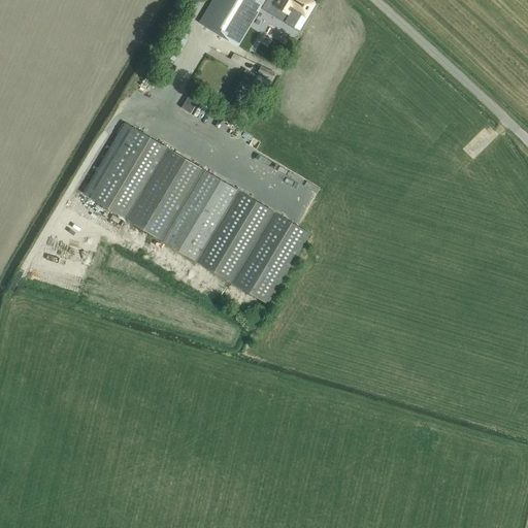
[(211,0),(198,23),(237,45),(264,0),(211,0)]
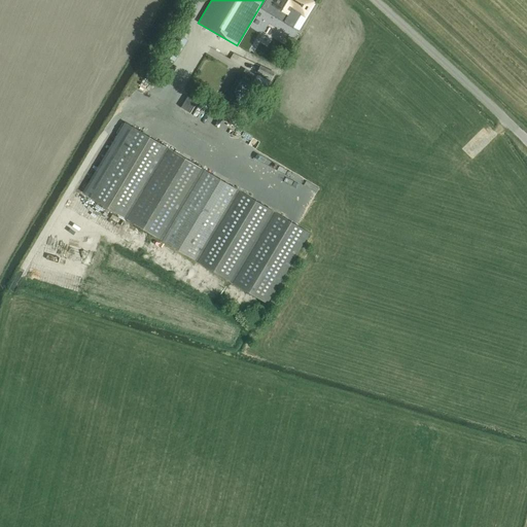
[(305,4),(306,1),(306,0),(277,0),(274,5),(289,14),(295,4),(299,5),(302,5),(305,4)]
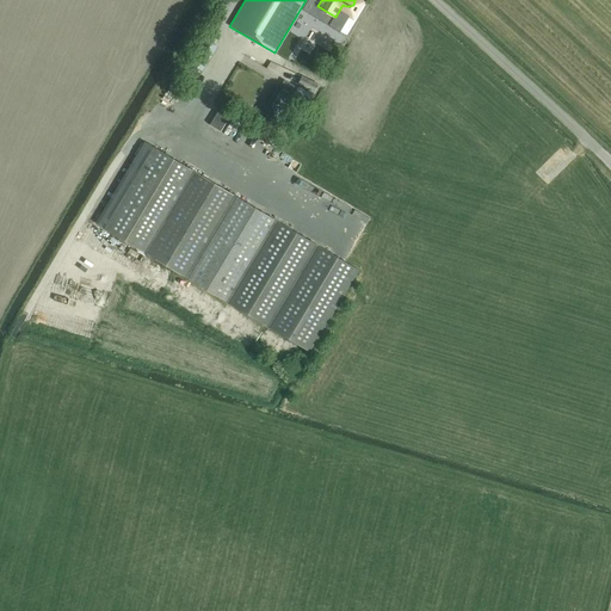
[(242,54),(239,61),(270,73),(275,60),(267,56),(266,62),(242,54)]
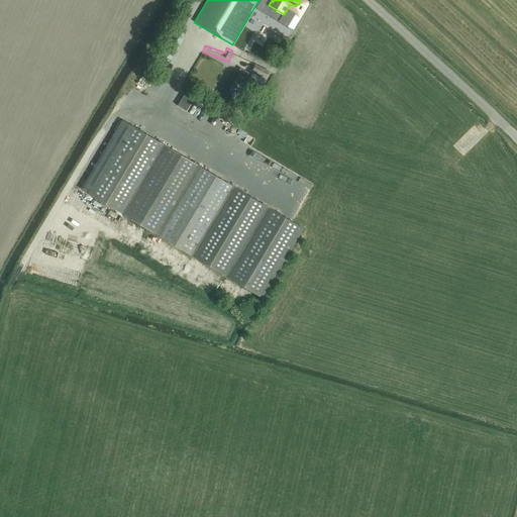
[(252,74),(248,80),(262,88),(266,81),(252,74)]
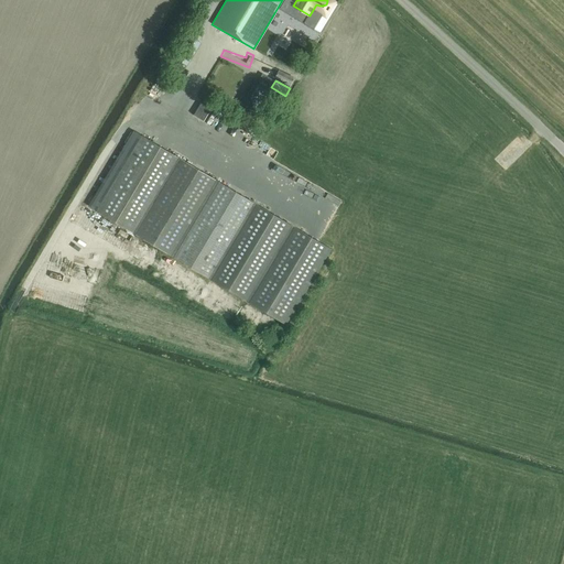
[(208,118),(214,105),(197,97),(191,109),(208,118)]
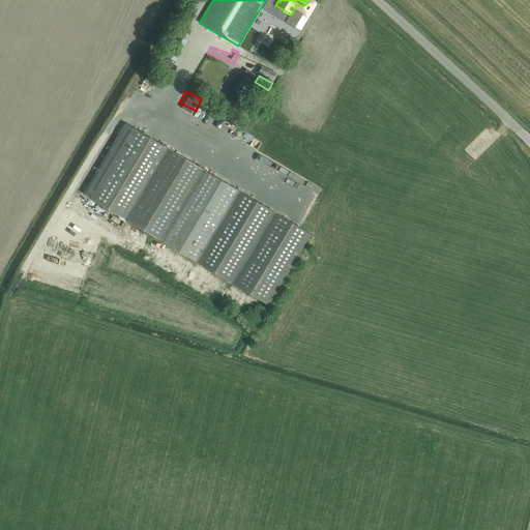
[(227,128),(233,118),(228,115),(221,125),(227,128)]
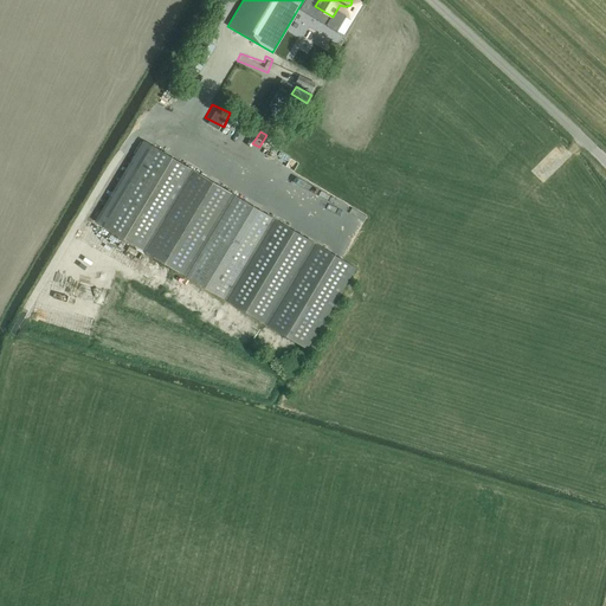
[(104,227),(148,253),(307,349),(356,268),(275,219),(153,146),(104,227)]
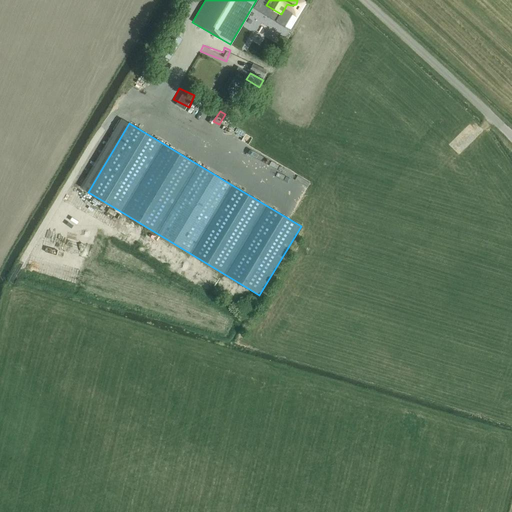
[(259,164),(256,168),(268,177),(271,173),(259,164)]
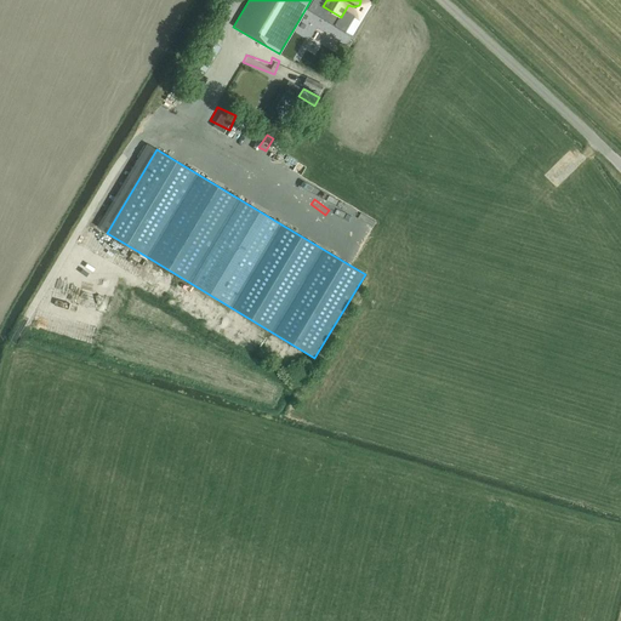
[(80,290),(81,285),(64,280),(63,286),(80,290)]
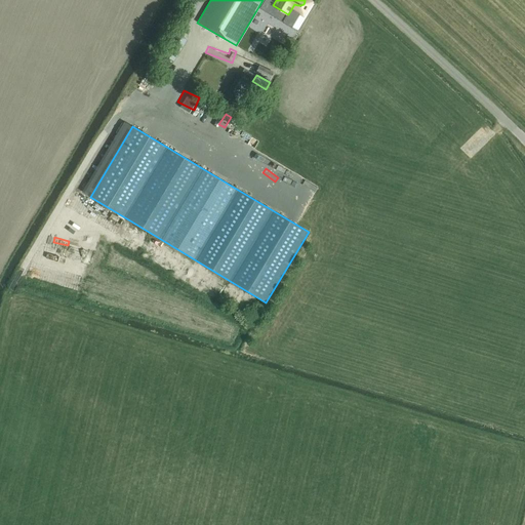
[(76,253),(89,254),(90,246),(77,244),(76,253)]
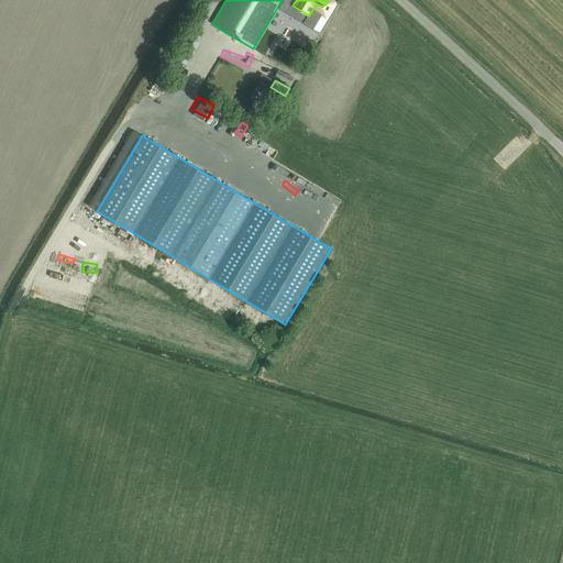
[(12,326),(21,329),(25,317),(17,315),(12,326)]
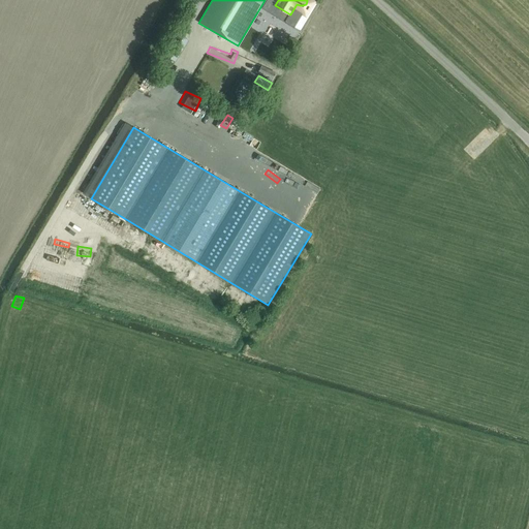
[(10,349),(23,350),(23,339),(10,339),(10,349)]
